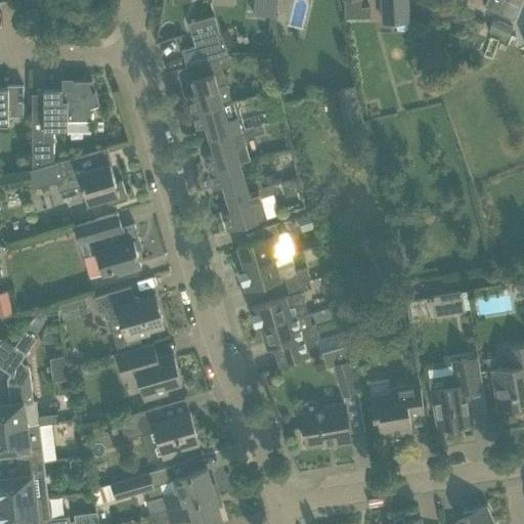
[(277,0),(254,0),(253,15),(276,17),(277,0)]
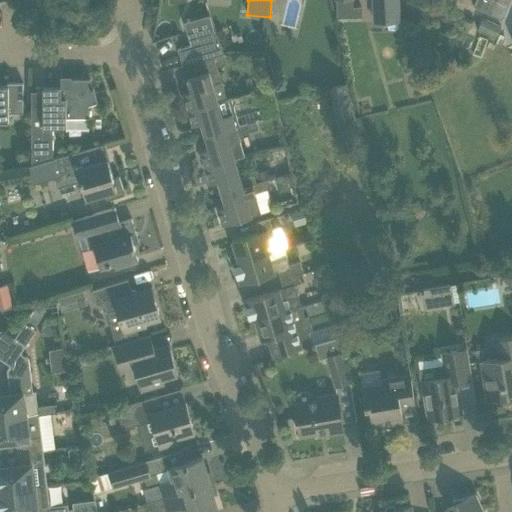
[(373,0),(374,22),(399,21),(398,0),(373,0)]
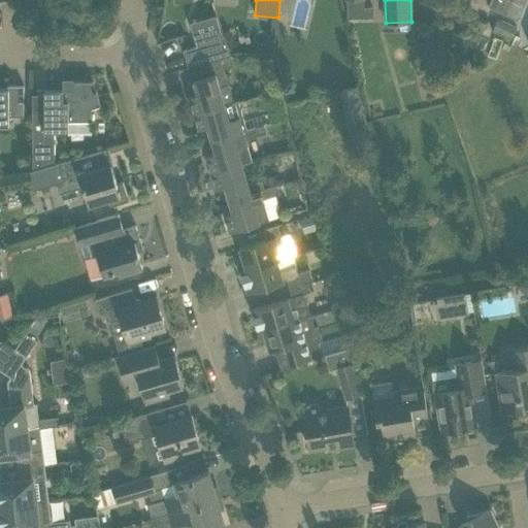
[(504,14),(517,20),(525,0),(490,0),(488,6),(505,13),(504,14)]
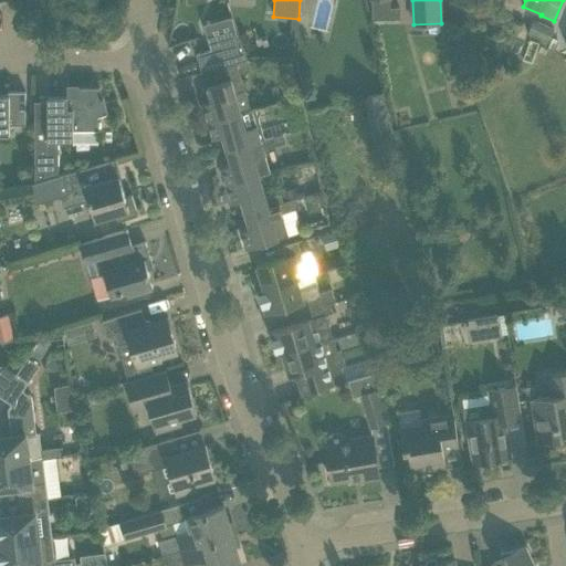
[(534,19),(527,33),(547,42),(554,28),(534,19)]
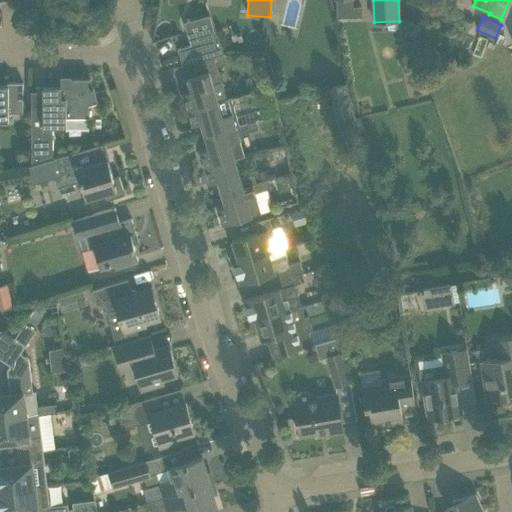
[(214,56),(224,53),(215,29),(197,35),(199,42),(196,42),(177,48),(182,65),(214,56)]
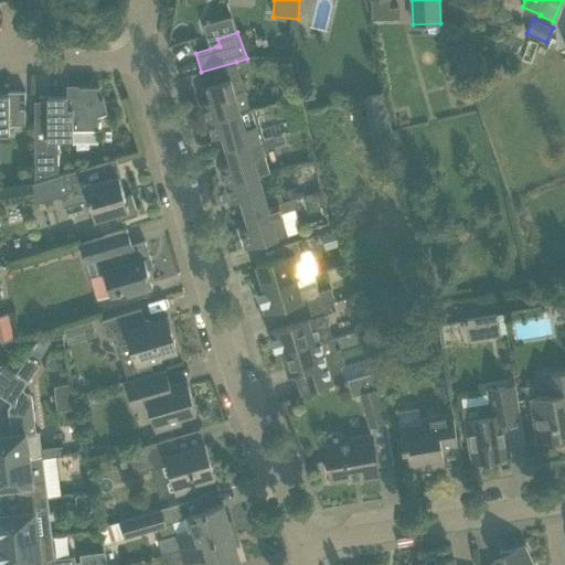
[(247,59),(236,62),(240,73),(248,70),(247,68),(256,66),(254,59),(247,59)]
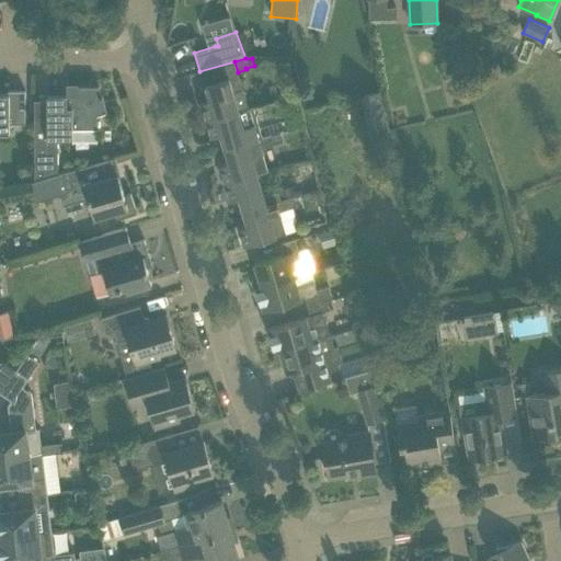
[(235,61),(199,71),(204,87),(206,86),(210,99),(201,102),(206,119),(239,110),(248,107),(238,72),(235,61)]
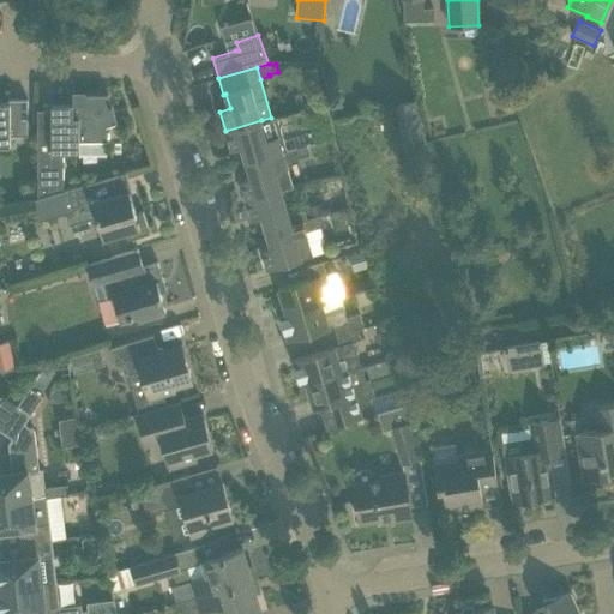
[(301,67),(301,78),(319,78),(319,67),(301,67)]
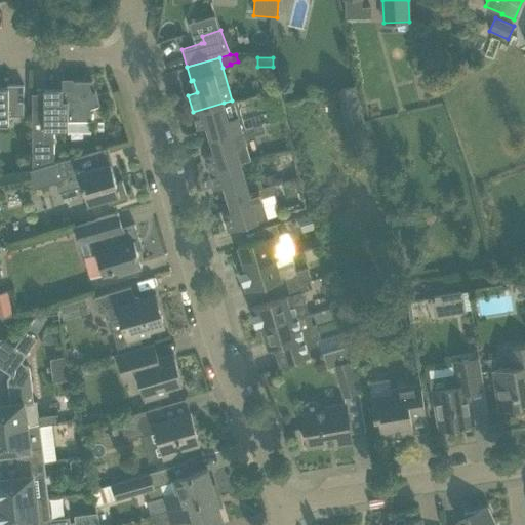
[(43,88),(43,111),(32,111),(33,169),(54,162),(54,129),(90,129),(90,107),(99,105),(92,80),(72,80),(72,88),(43,88)]
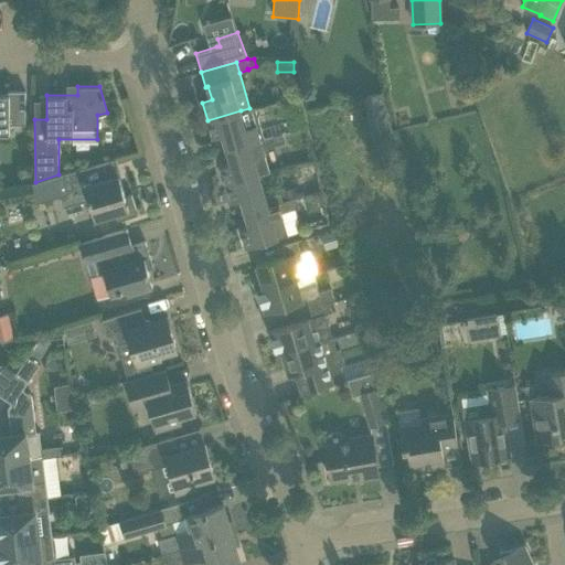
[(10,125),(25,125),(25,113),(25,91),(8,91),(8,94),(0,95),(0,132),(10,132),(10,125)]
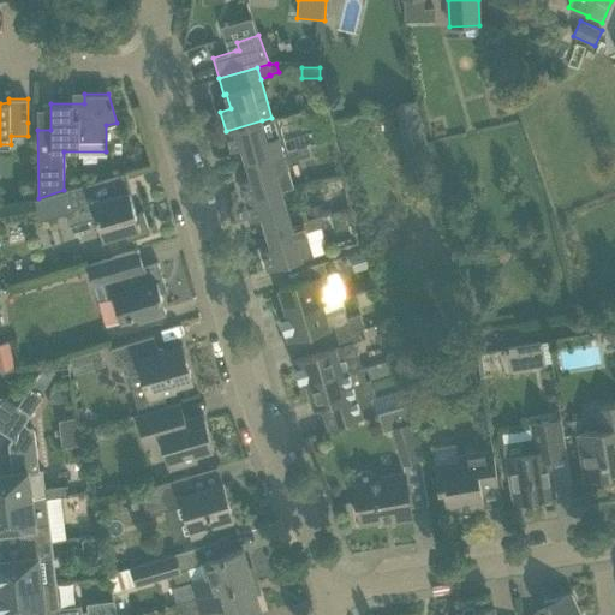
[(322,103),(308,107),(311,123),(327,119),(322,103)]
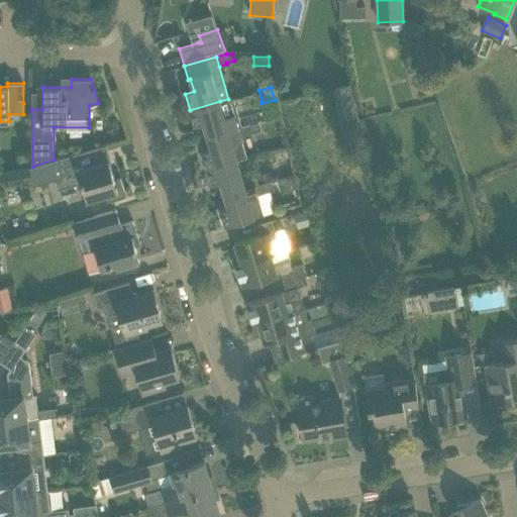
[(220,101),(190,110),(195,126),(203,123),(207,136),(242,126),(239,117),(233,97),(228,99),(220,101)]
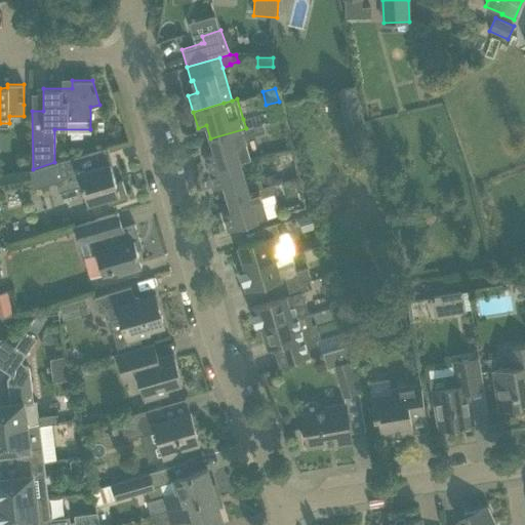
[(254,126),(246,128),(210,138),(213,152),(205,154),(210,170),(241,162),(250,159),(244,138),(248,137),(256,134),(254,126)]
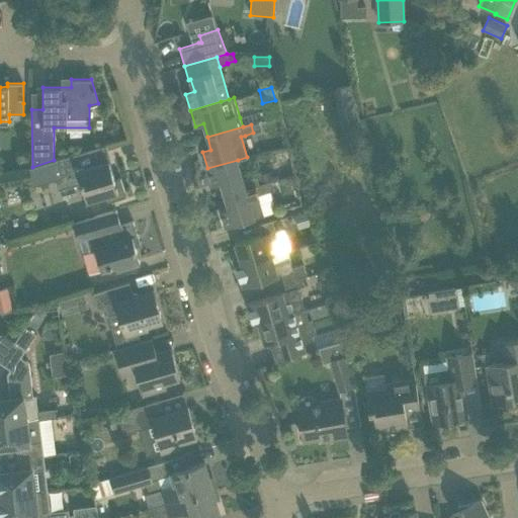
[(32,167),(29,168),(34,186),(55,180),(58,189),(76,184),(82,182),(87,201),(106,196),(107,201),(125,196),(120,178),(114,179),(109,161),(86,167),(81,152),(62,158),(58,159),(54,161),(54,160),(32,167)]
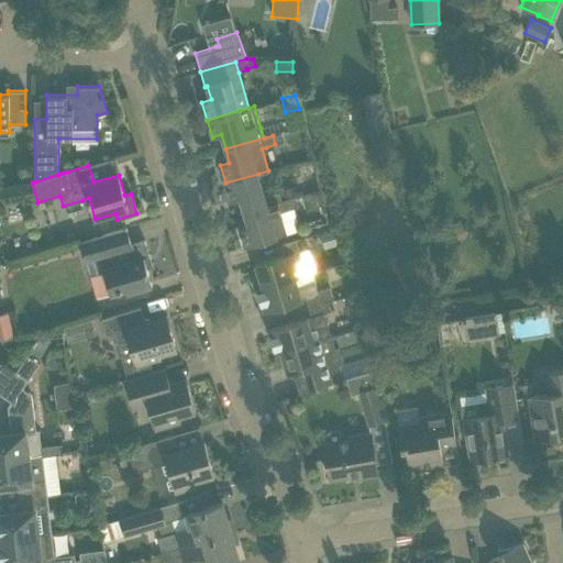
[(240,198),(244,212),(282,200),(279,191),(264,196),(258,174),(225,183),(231,200),(240,198)]
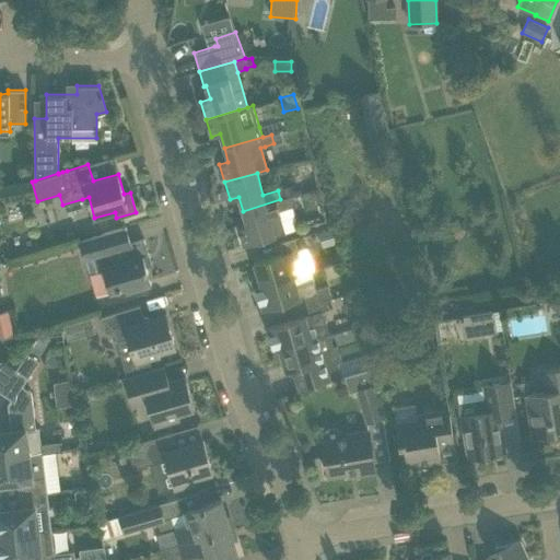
[(291,186),(278,190),(280,199),(288,197),(294,196),(291,186)]
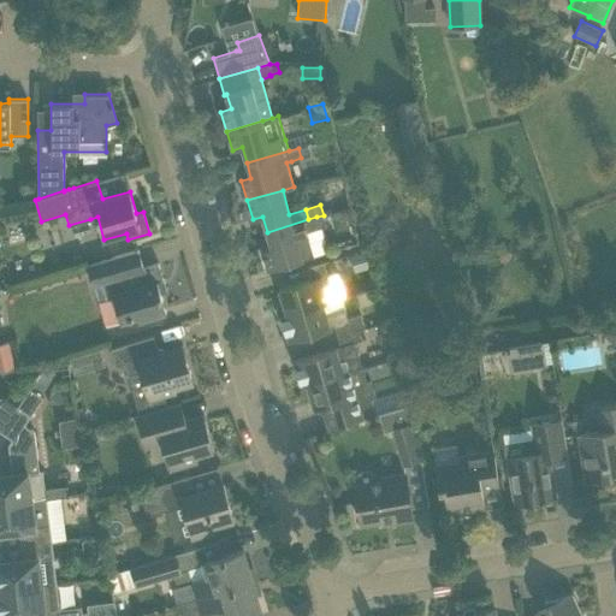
[(271,247),(261,250),(267,270),(290,264),(302,260),(313,256),(306,232),(312,230),(320,227),(326,226),(324,215),(317,217),(308,219),(267,232),(271,247)]
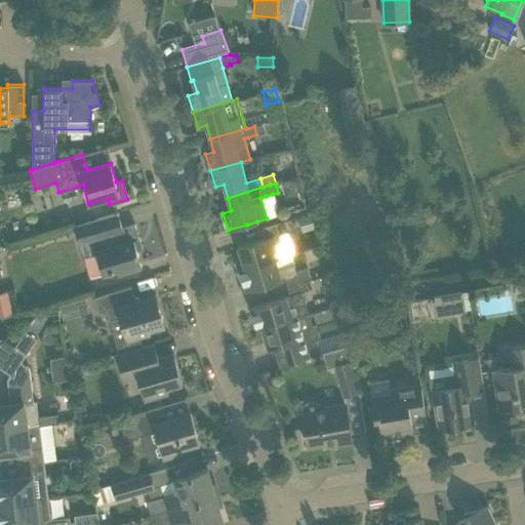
[(118,212),(97,217),(74,225),(79,243),(87,241),(91,254),(96,252),(103,274),(116,270),(117,273),(142,266),(136,249),(138,249),(136,240),(139,239),(134,224),(122,227),(118,212)]
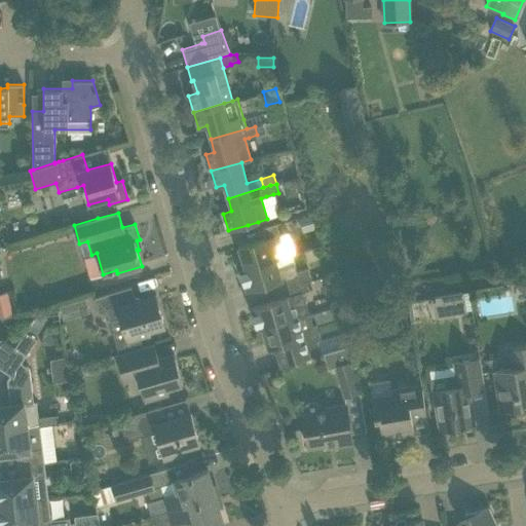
[(310,215),(299,218),(303,232),(314,229),(310,215)]
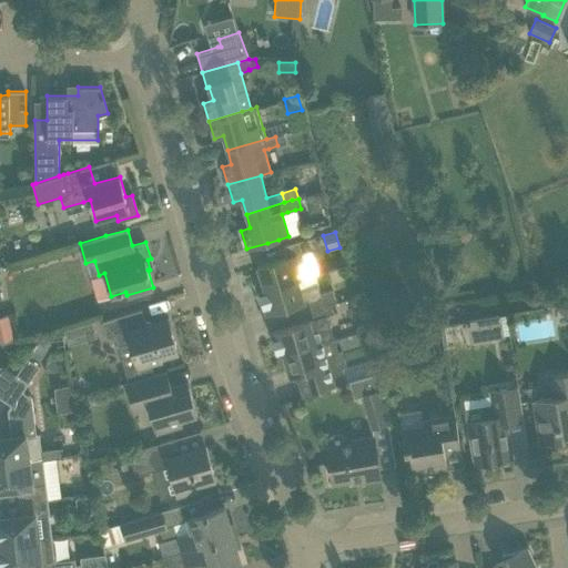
[(256,265),(264,288),(303,277),(300,264),(305,263),(298,241),(283,245),(286,256),(256,265)]
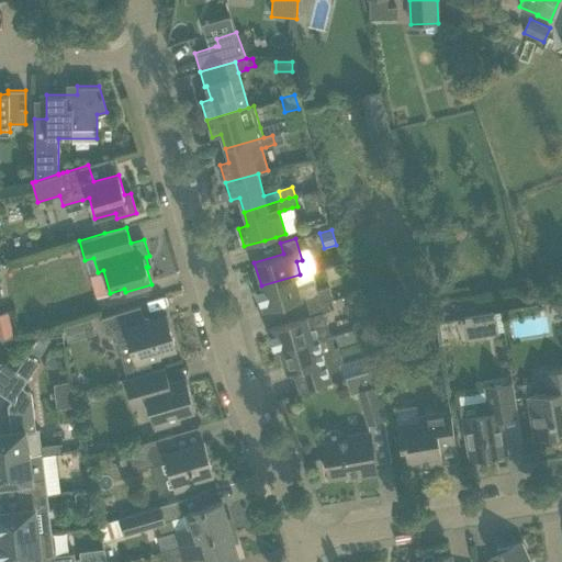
[(261,285),(256,288),(262,311),(284,304),(306,298),(308,306),(328,301),(332,300),(328,287),(324,289),(317,290),(315,281),(312,271),(300,274),(261,285)]
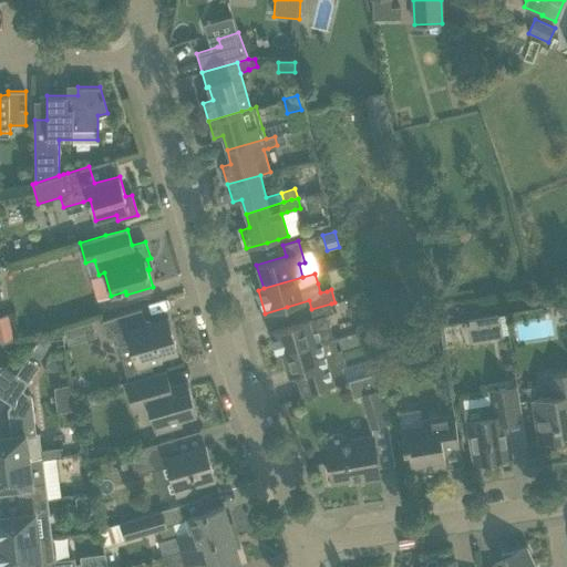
[(291,325),(270,330),(277,354),(333,338),(330,327),(327,313),(333,312),(331,303),(311,309),(315,318),(291,325)]
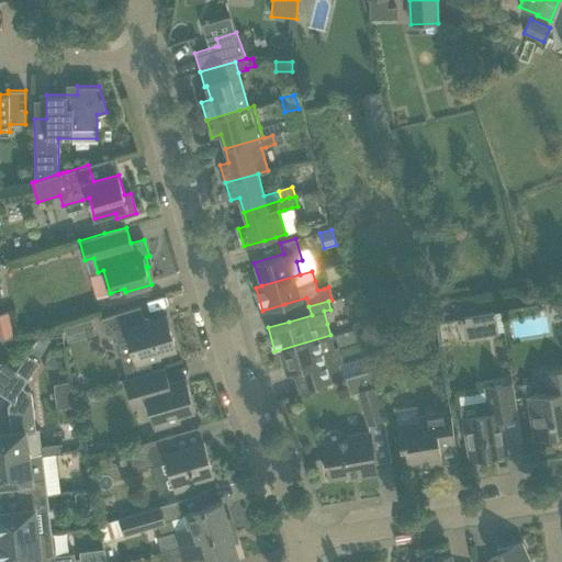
[(561,301),(552,303),(553,310),(559,314),(561,313),(561,301)]
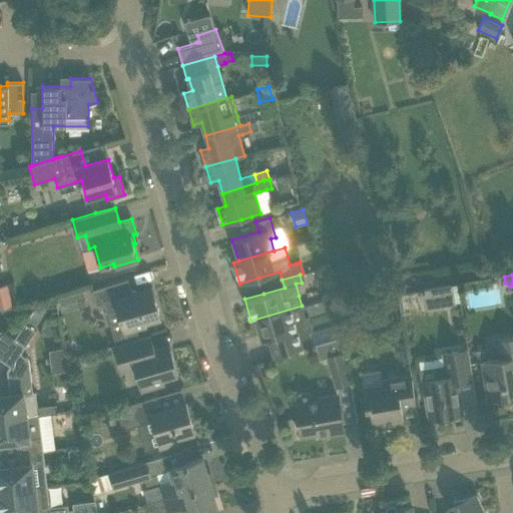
[(109,285),(92,290),(96,305),(103,303),(107,313),(117,310),(122,327),(111,330),(116,345),(139,338),(136,329),(146,326),(145,323),(161,318),(153,294),(151,287),(136,292),(132,293),(128,280),(109,285)]
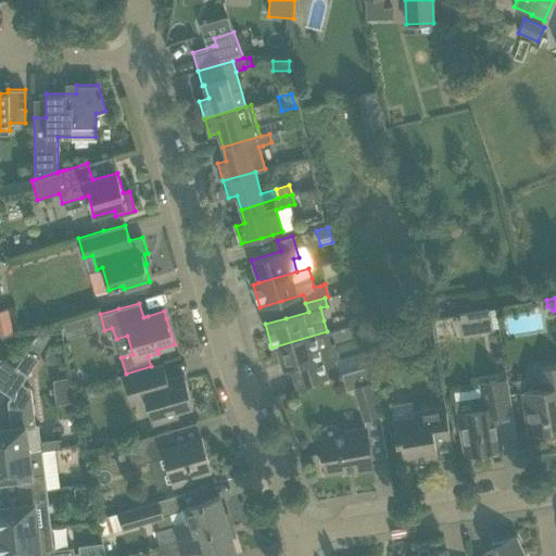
[(8,308),(0,310),(0,333),(13,331),(8,308)]
